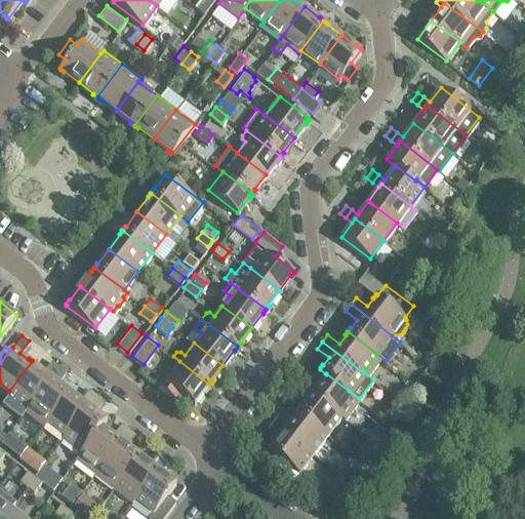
[(28,405),(58,364),(52,359),(43,370),(35,364),(36,363),(33,361),(32,362),(32,361),(9,391),(2,400),(19,414),(25,407),(28,404),(28,405)]
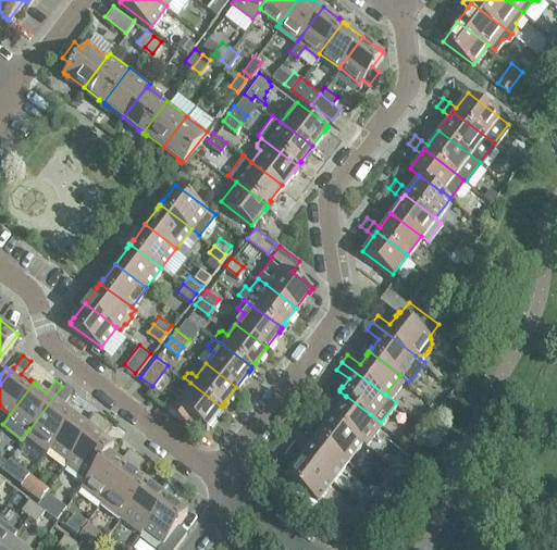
[(171,400),(165,405),(188,423),(193,416),(206,426),(219,411),(220,411),(222,408),(221,407),(190,383),(175,403),(171,400)]
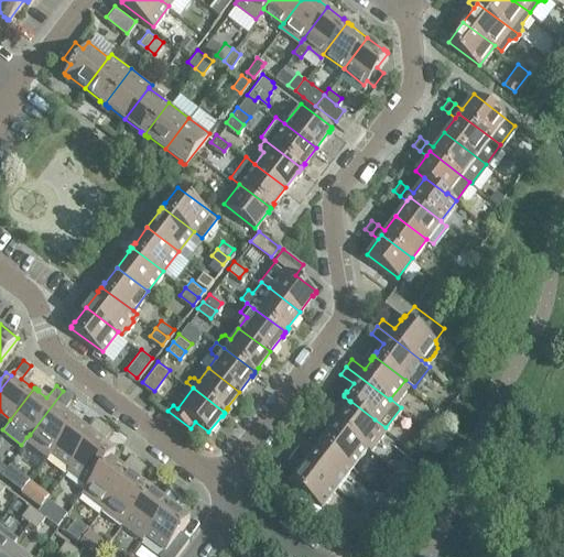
[(71,396),(63,391),(30,435),(30,434),(26,437),(49,454),(51,450),(51,449),(74,418),(73,418),(74,417),(71,414),(69,415),(62,408),(71,396)]
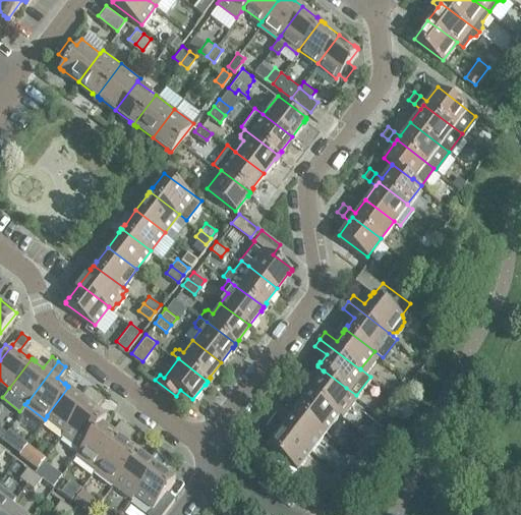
[(303,374),(298,381),(339,411),(339,412),(342,414),(356,395),(346,388),(324,370),(324,372),(323,370),(321,374),(322,375),(315,383),(303,374)]
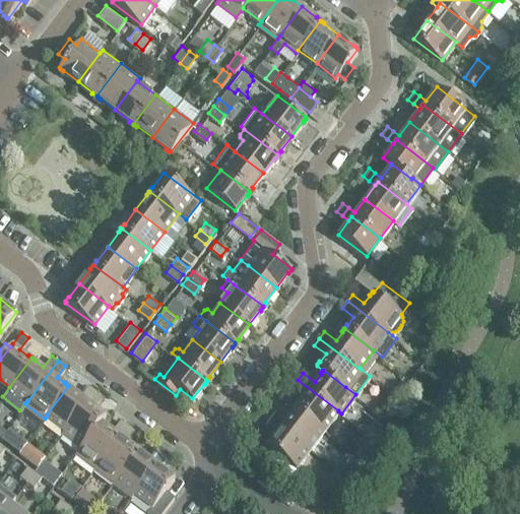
[(338,411),(338,410),(298,380),(293,387),(304,395),(298,403),(298,402),(295,406),(296,406),(296,407),(324,429),(338,411)]
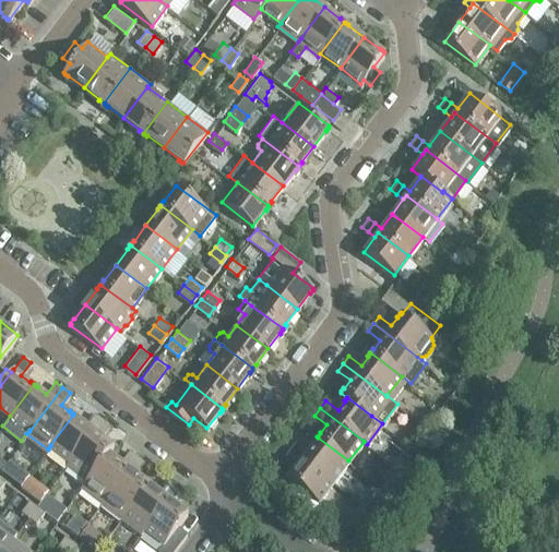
[(50,445),(50,446),(69,460),(70,460),(103,417),(95,411),(85,424),(78,418),(78,417),(74,415),(73,415),(50,445)]
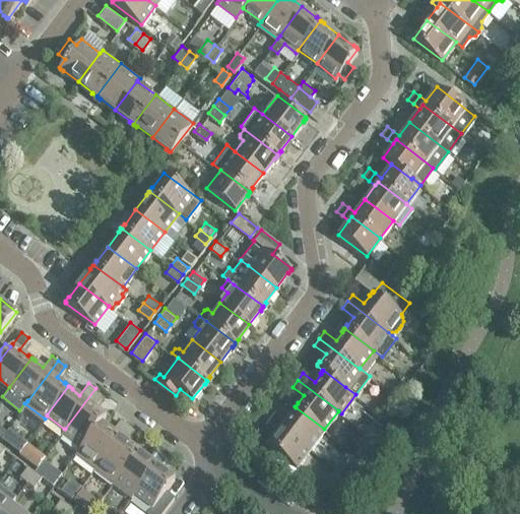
[(64,429),(62,432),(80,446),(100,421),(101,421),(106,414),(105,413),(105,412),(102,410),(101,411),(93,405),(103,394),(95,388),(65,429),(64,429)]
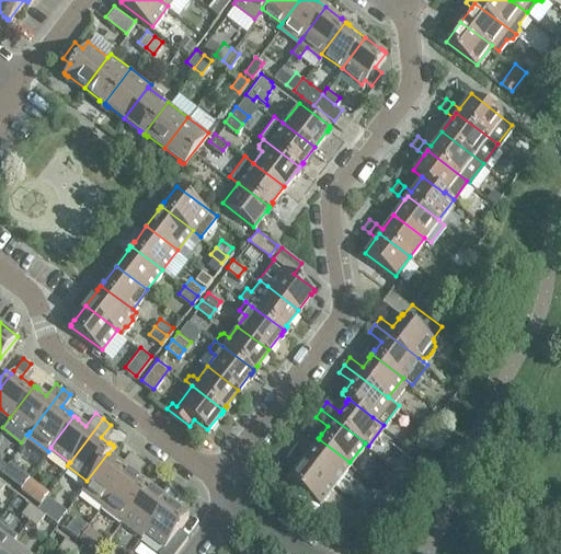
[(317,439),(315,442),(316,443),(309,451),(297,441),(292,449),(334,483),(350,462),(319,439),(318,439),(317,439)]
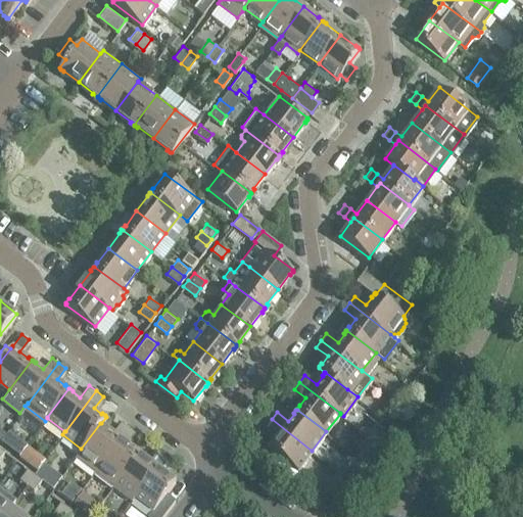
[(272,419),(266,426),(278,435),(272,442),(271,442),(269,445),(270,447),(269,448),(278,455),(297,469),(312,451),(272,419)]
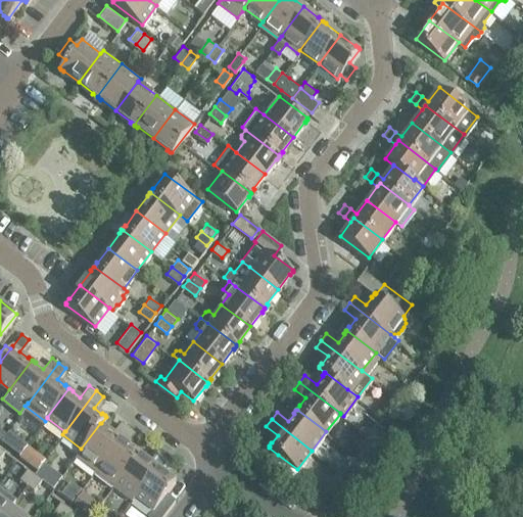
[(101,423),(100,423),(81,449),(76,455),(95,470),(98,466),(97,466),(128,425),(121,420),(112,431),(109,428),(109,429),(101,423)]
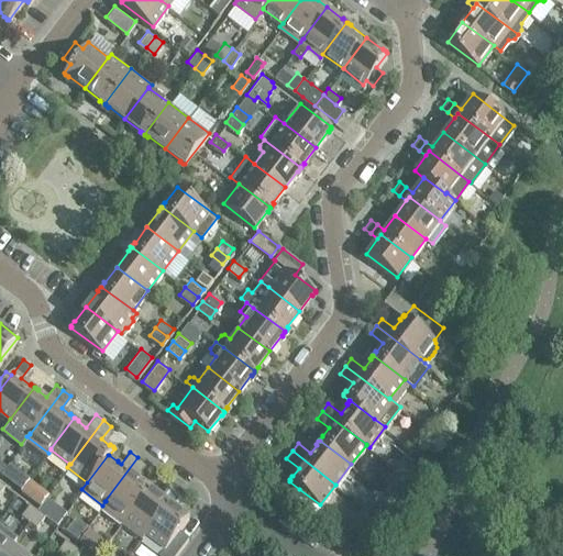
[(118,513),(122,514),(124,515),(124,516),(148,486),(147,485),(148,484),(145,481),(144,482),(136,476),(145,464),(138,457),(105,501),(106,501),(108,503),(110,508),(118,513)]
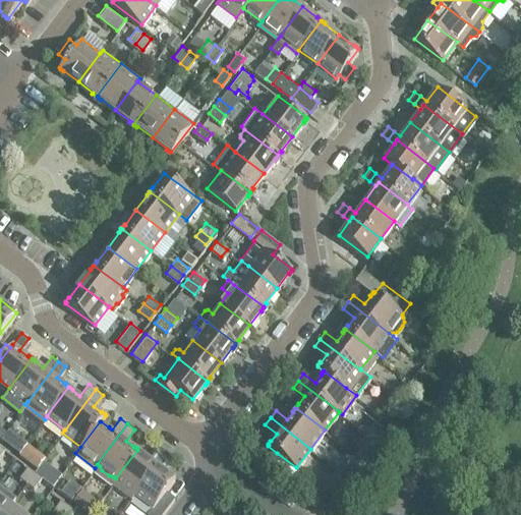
[(14,433),(8,428),(7,430),(1,438),(10,444),(15,438),(14,433)]
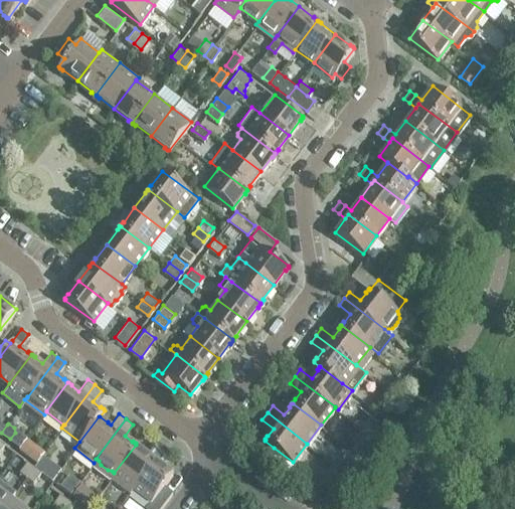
[(15,433),(10,439),(19,446),(26,437),(19,432),(15,433)]
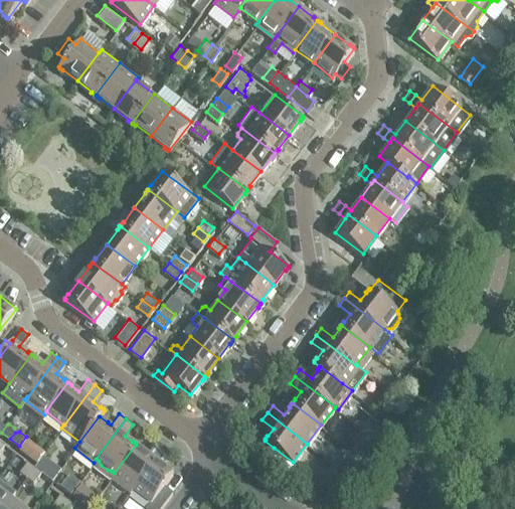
[(363,443),(354,436),(353,435),(346,444),(356,452),(363,443)]
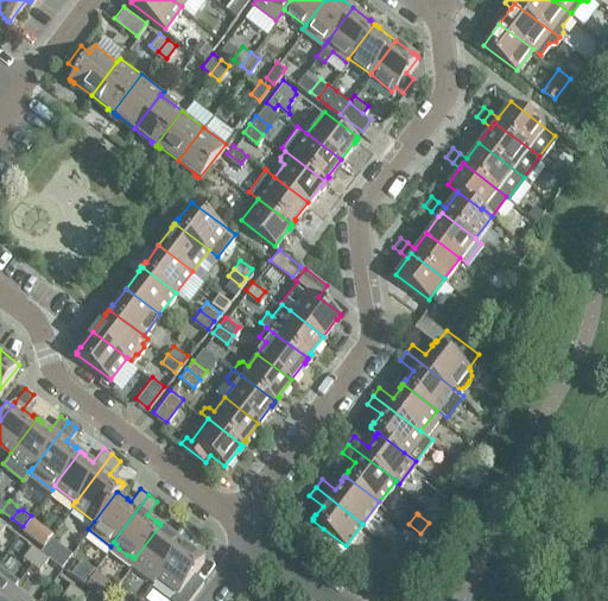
[(32,514),(31,516),(23,526),(44,543),(54,530),(32,514)]
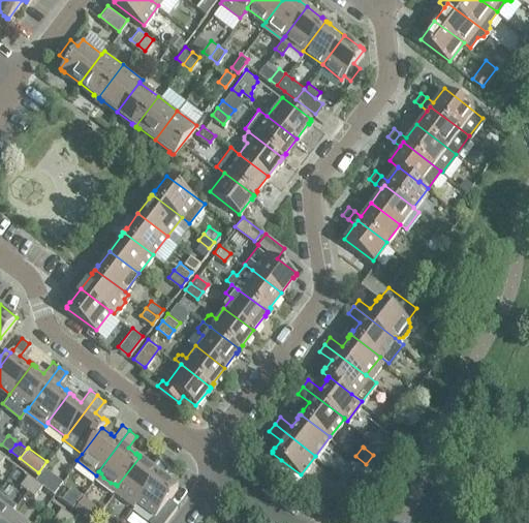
[(134,503),(136,500),(135,500),(167,459),(160,454),(151,465),(143,459),(144,458),(141,456),(139,457),(117,486),(117,485),(114,489),(134,503)]
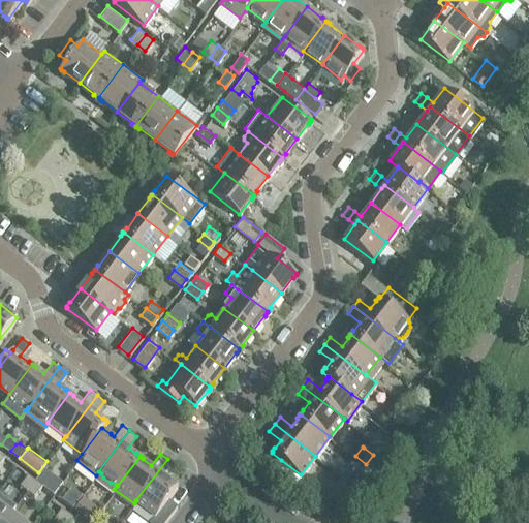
[(355,456),(347,466),(359,474),(366,464),(355,456)]
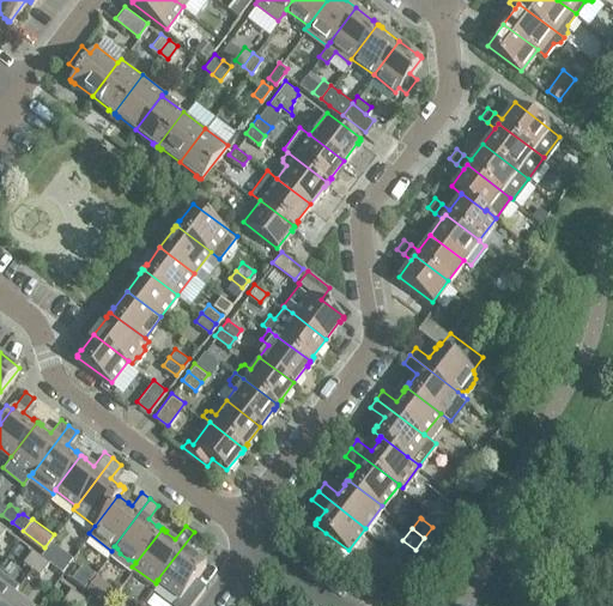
[(194,532),(157,580),(158,580),(178,595),(173,604),(176,605),(188,605),(205,583),(195,576),(206,562),(204,562),(205,561),(201,557),(200,558),(192,552),(202,538),(194,532)]
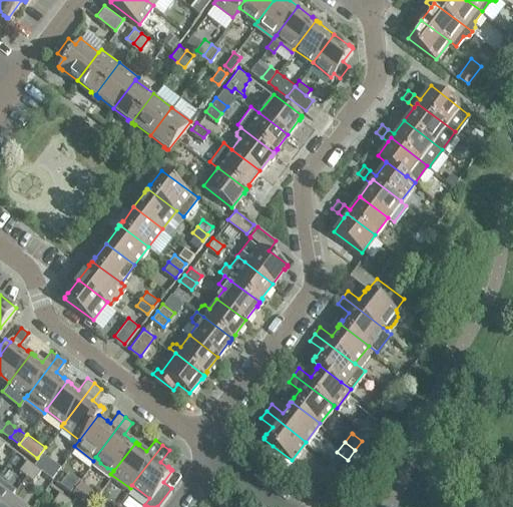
[(292,460),(273,446),(269,451),(288,466),(292,460)]
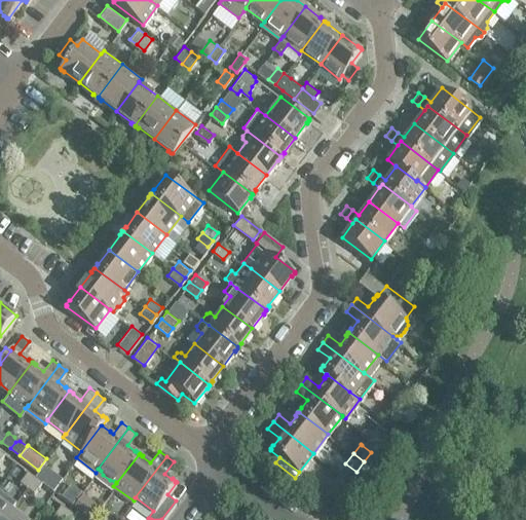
[(54,487),(64,476),(46,461),(37,473),(54,487)]
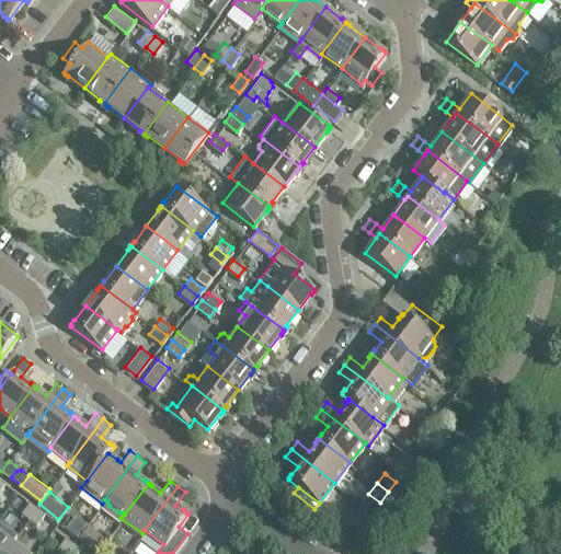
[(29,517),(37,506),(30,500),(21,511),(29,517)]
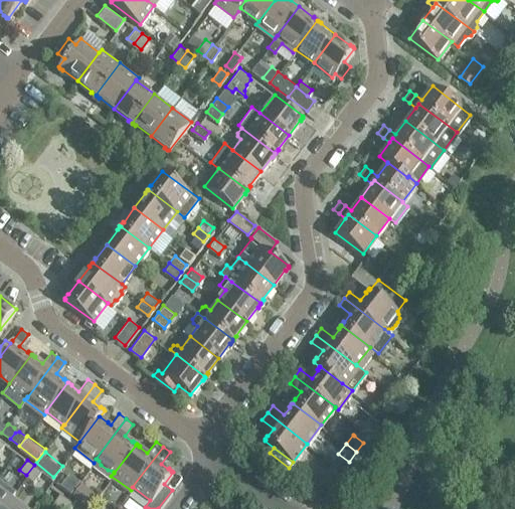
[(33,480),(37,475),(41,470),(34,465),(26,475),(33,480)]
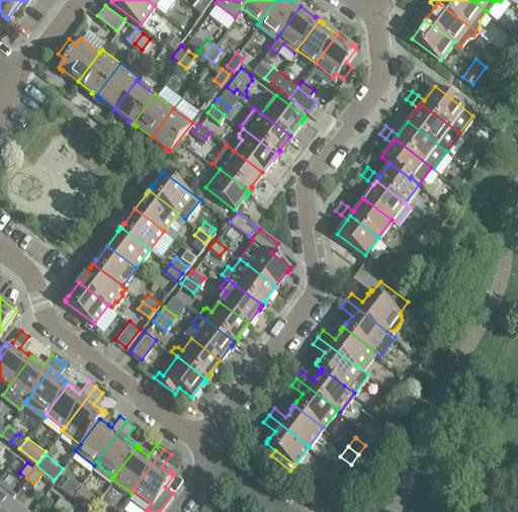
[(72,494),(82,481),(71,473),(62,486),(72,494)]
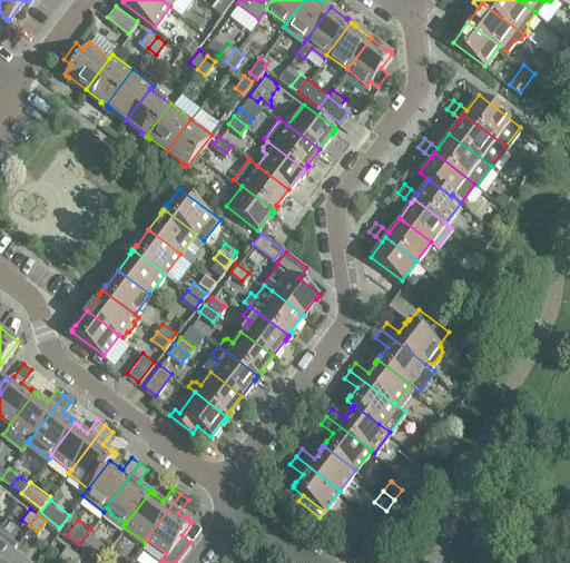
[(0,529),(0,562),(11,550),(17,542),(0,529)]
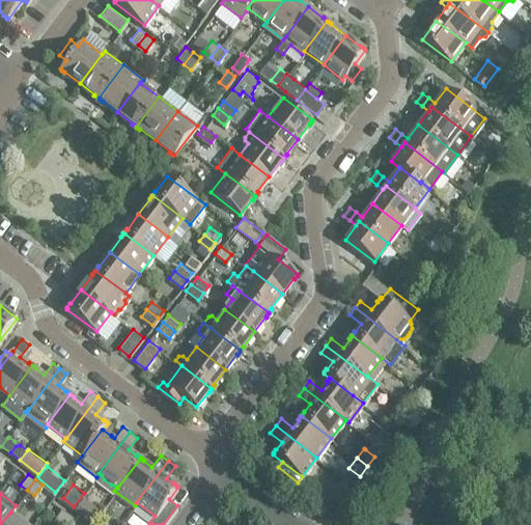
[(90,520),(98,509),(85,500),(77,509),(90,520)]
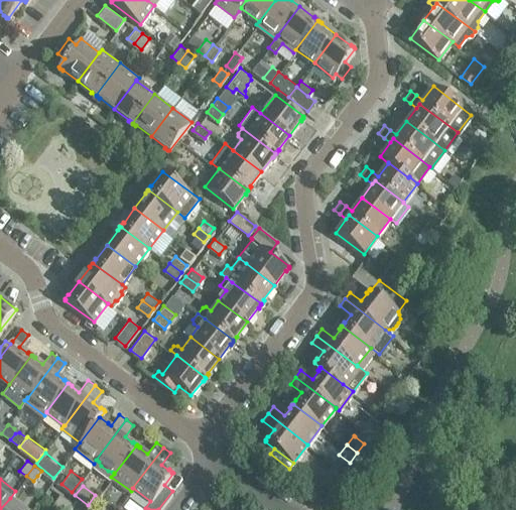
[(59,508),(68,498),(60,493),(52,503),(59,508)]
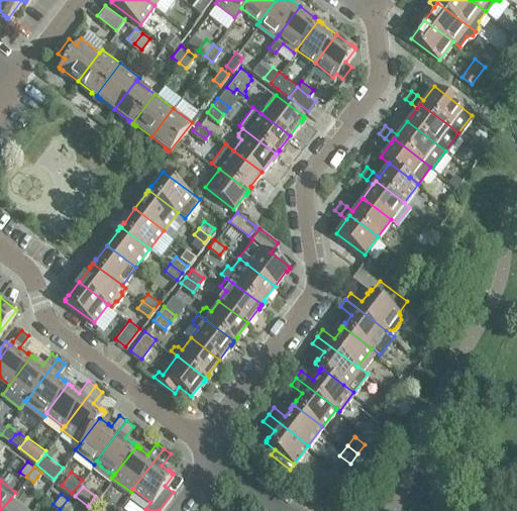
[(25,510),(10,499),(0,510),(25,510)]
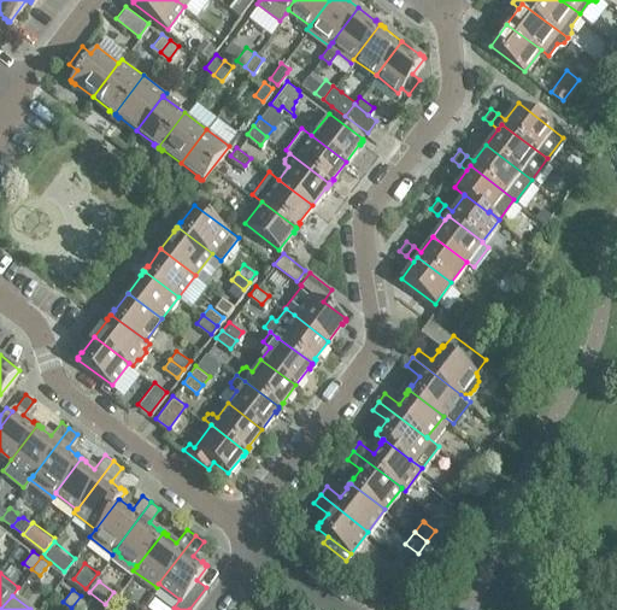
[(74,609),(82,609),(88,602),(81,596),(71,608),(74,609)]
